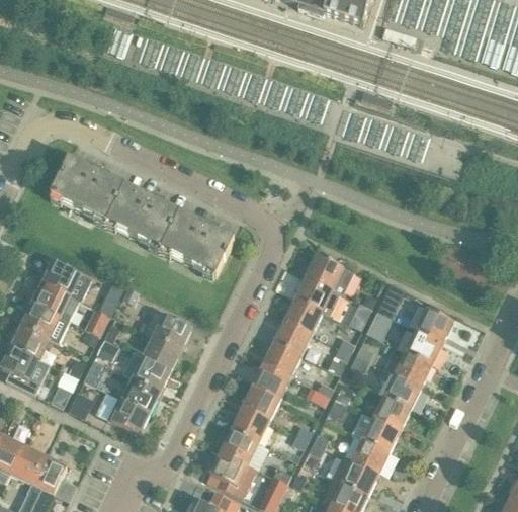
[(287,0),(290,1),(299,4),(298,7),(297,9),(323,17),(324,12),(363,25),(371,0),(287,0)]
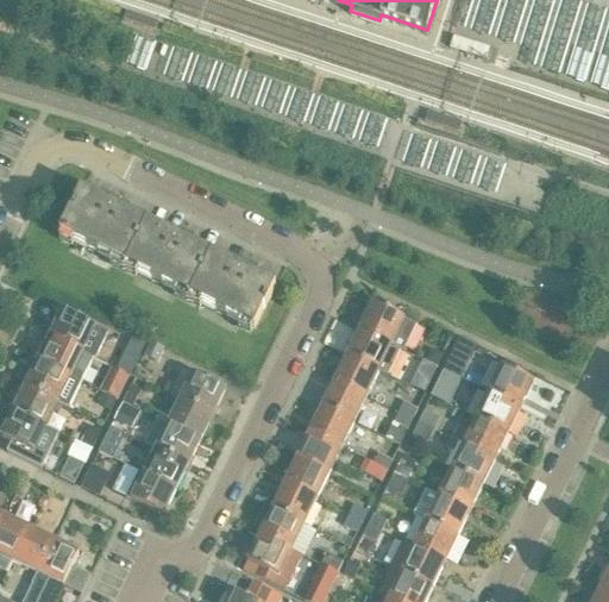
[(108,201),(80,187),(58,230),(251,326),(272,283),(251,274),(253,269),(242,263),(239,268),(183,239),(186,234),(175,229),(173,233),(120,207),(123,202),(111,196),(108,201)]
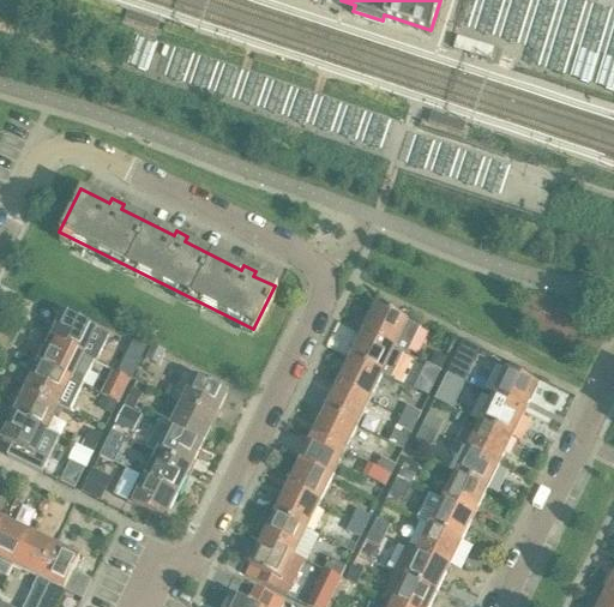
[(407,349),(408,348),(420,323),(377,301),(363,326),(403,346),(403,348),(407,349)]
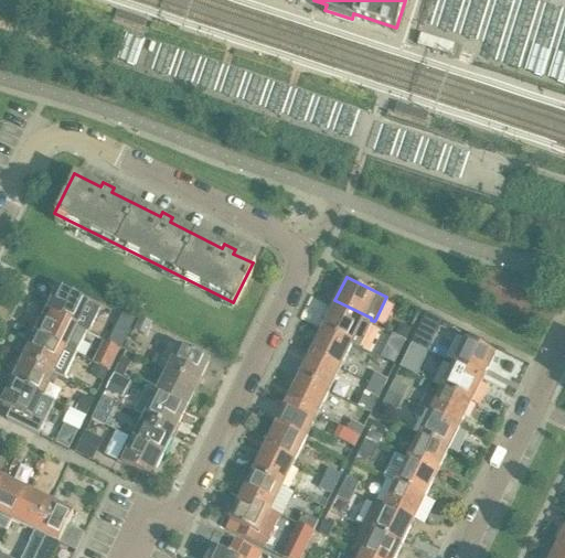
[(59,283),(46,307),(85,326),(88,328),(99,303),(59,283)]
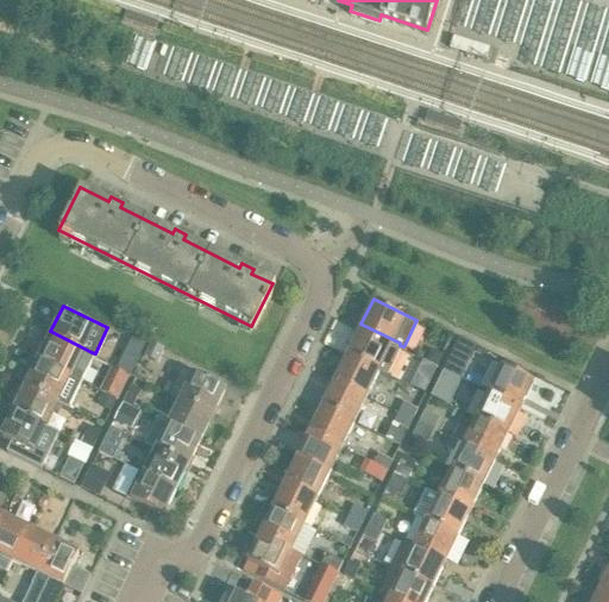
[(388,370),(400,345),(400,343),(360,324),(347,350),(380,367),(388,370)]
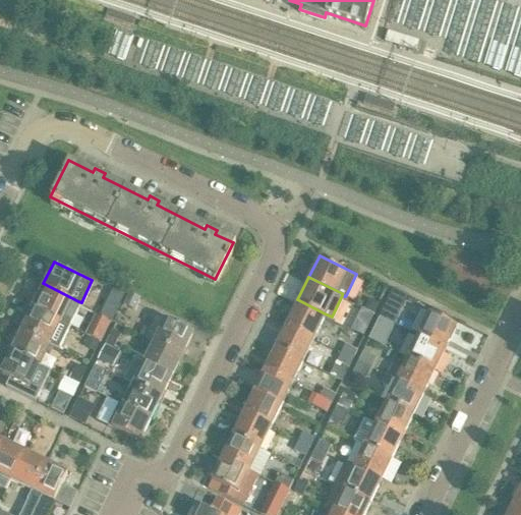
[(43,283),(33,303),(60,317),(59,320),(68,324),(69,322),(78,301),(43,283)]
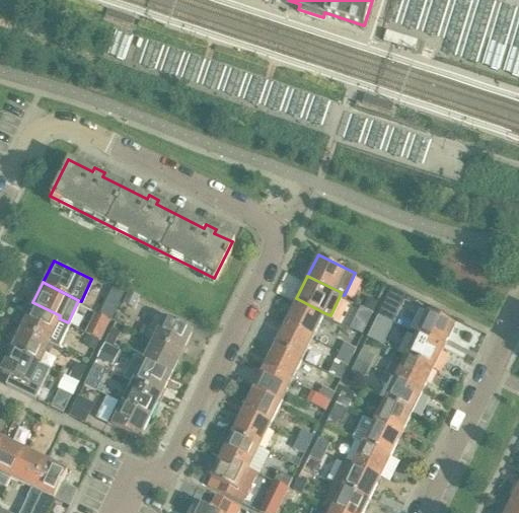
[(128,286),(122,298),(134,304),(140,292),(128,286)]
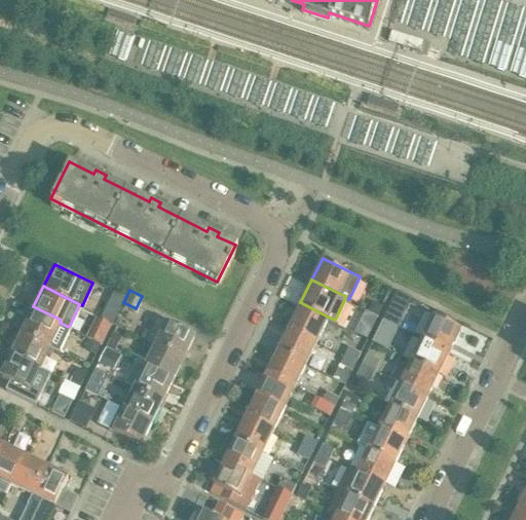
[(105,296),(98,312),(114,321),(121,304),(105,296)]
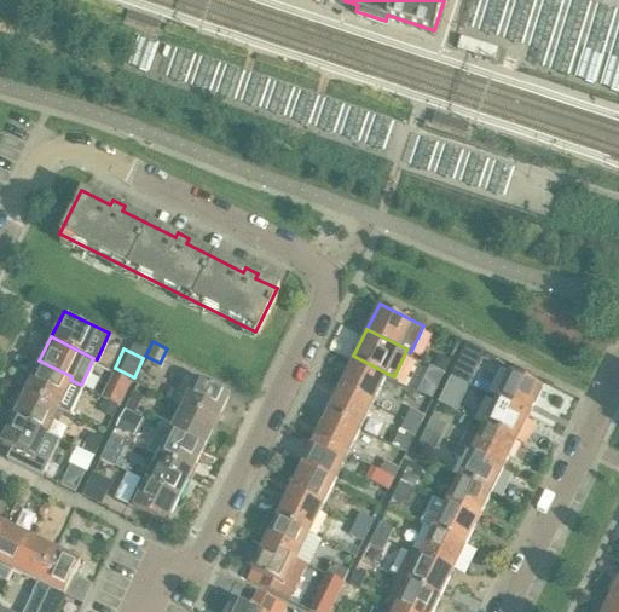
[(437,353),(433,362),(444,368),(450,357),(443,353),(437,353)]
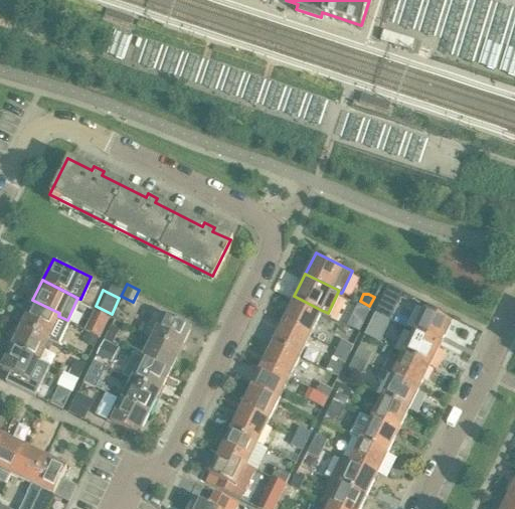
[(382,295),(375,309),(387,315),(393,301),(382,295)]
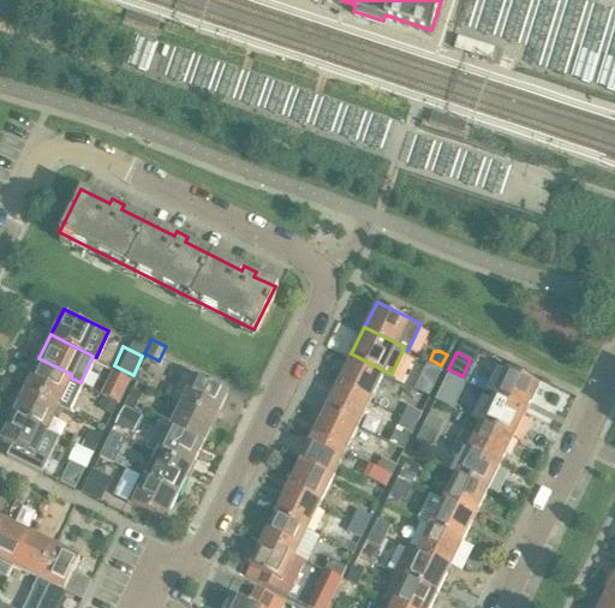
[(370,395),(383,370),(351,353),(338,380),(370,395)]
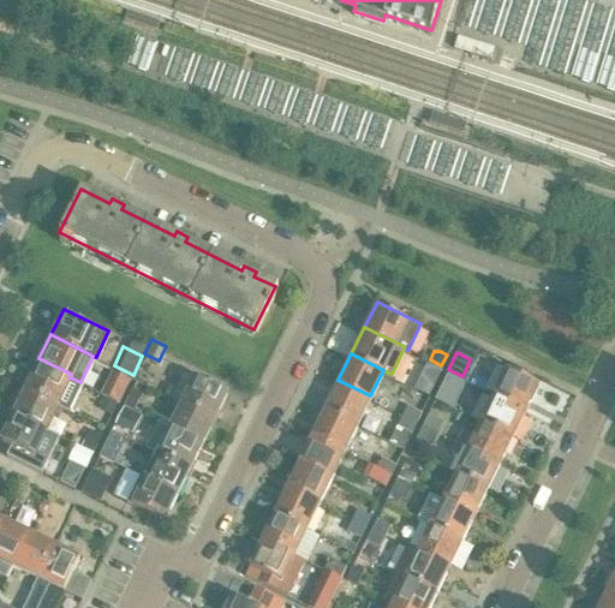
[(39,358),(25,385),(58,400),(58,401),(69,407),(81,382),(70,377),(71,374),(39,358)]
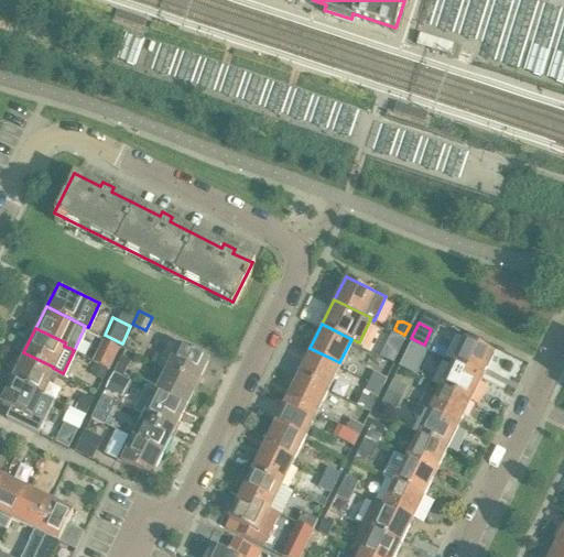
[(465,334),(453,358),(481,372),(494,349),(465,334)]
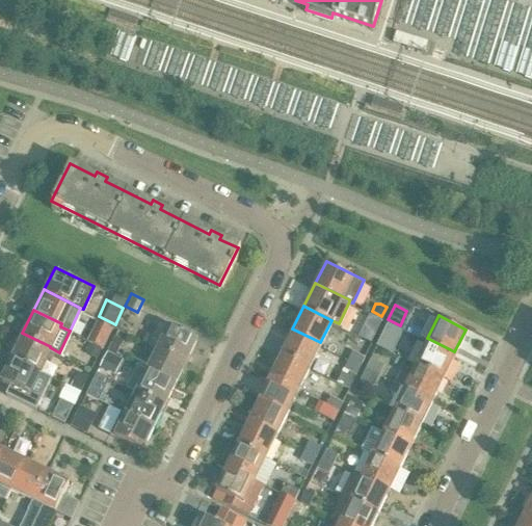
[(103,343),(108,333),(112,324),(96,317),(86,336),(103,343)]
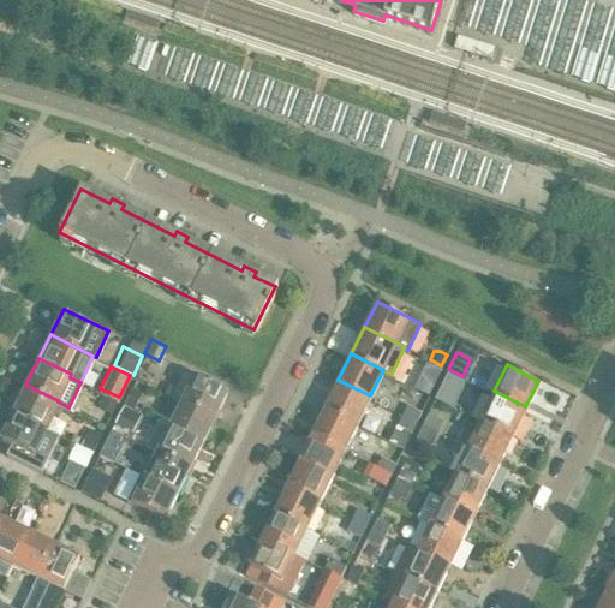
[(184,367),(171,394),(181,400),(183,399),(215,415),(228,388),(195,373),(184,367)]
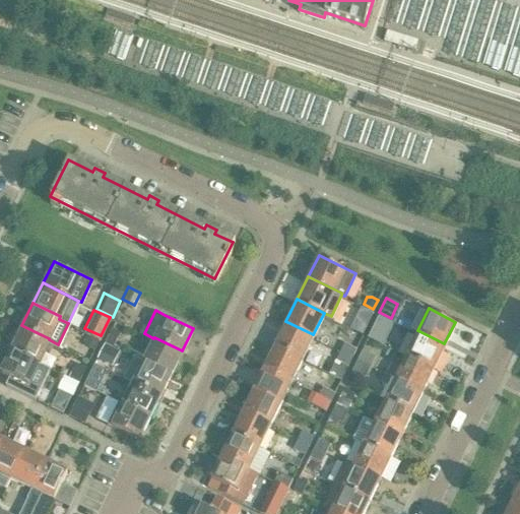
[(374,321),(368,334),(382,341),(393,319),(391,318),(379,312),(374,321)]
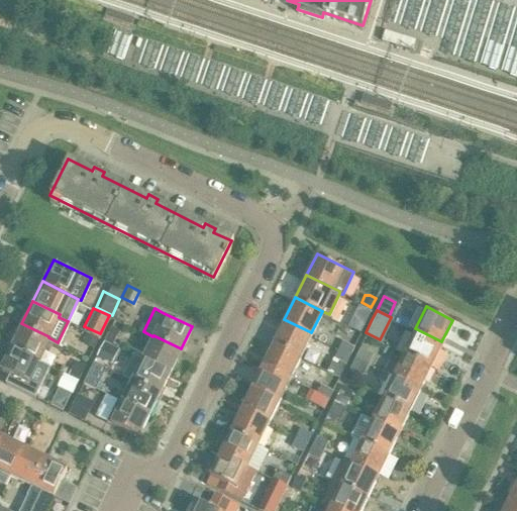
[(301,354),(311,332),(284,319),(274,341),(301,354)]
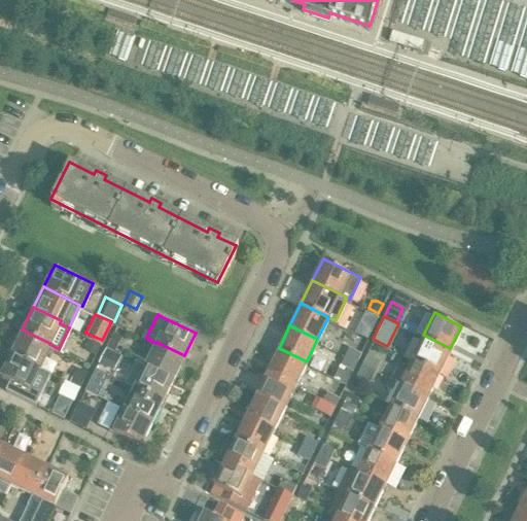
[(22,330),(11,350),(39,365),(49,344),(49,343),(22,330)]
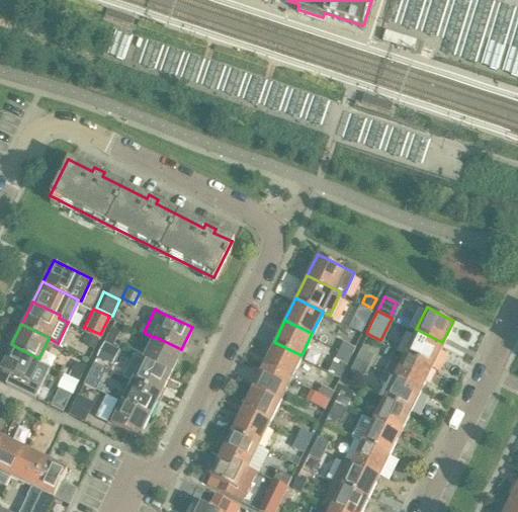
[(112,341),(118,328),(111,324),(105,337),(112,341)]
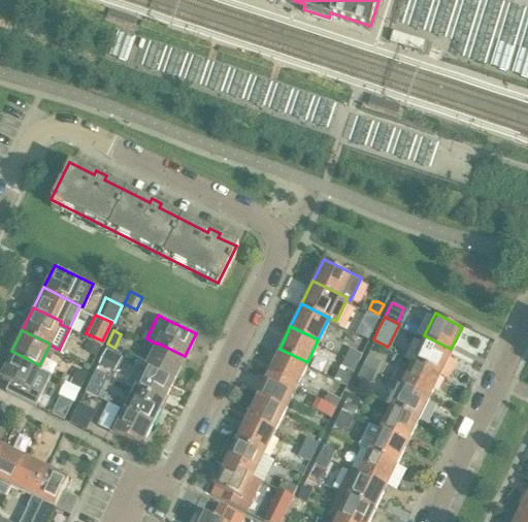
[(96,353),(102,340),(86,333),(85,335),(89,337),(85,348),(96,353)]
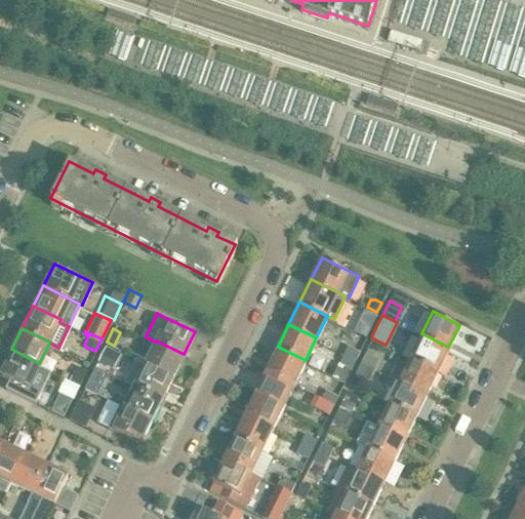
[(421,333),(410,356),(437,370),(448,347),(421,333)]
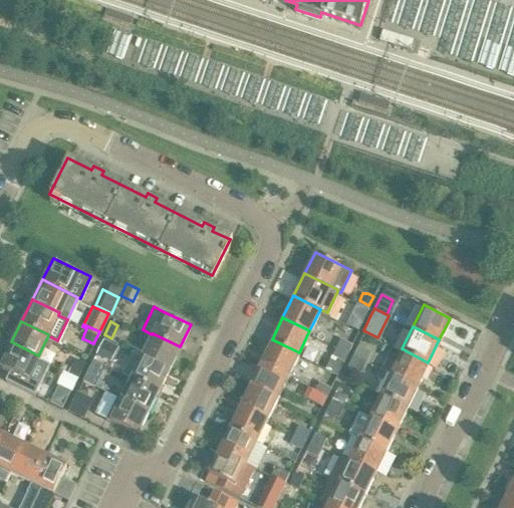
[(152,334),(143,353),(170,366),(180,346),(153,333),(152,334)]
